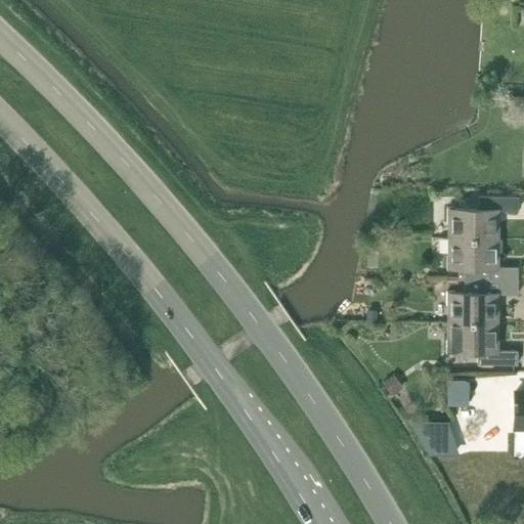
[(497,210),(518,210),(518,197),(478,197),(478,209),(449,209),(448,237),(497,237),(497,210)]
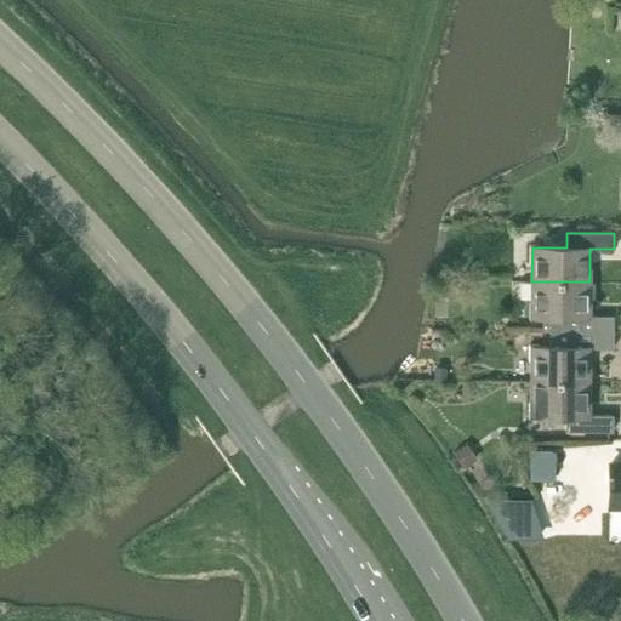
[(551,331),(614,332),(614,315),(590,315),(590,281),(531,281),(531,317),(542,317),(542,331),(551,331)]
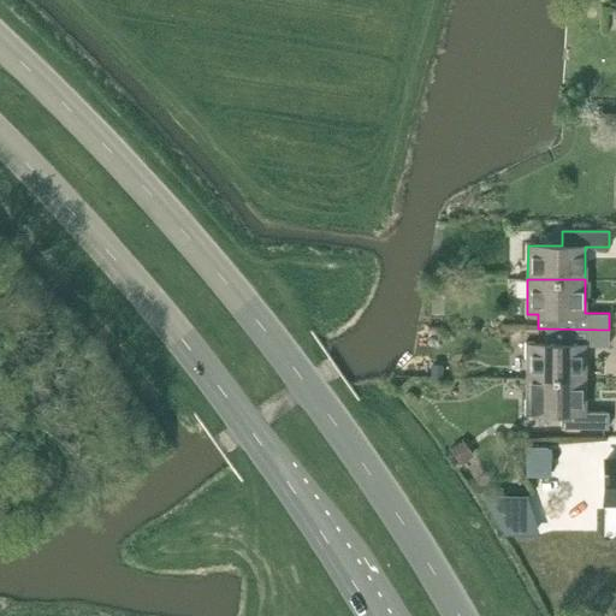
[(609,347),(609,330),(546,329),(546,343),(527,343),(527,378),(585,378),(585,345),(609,347)]
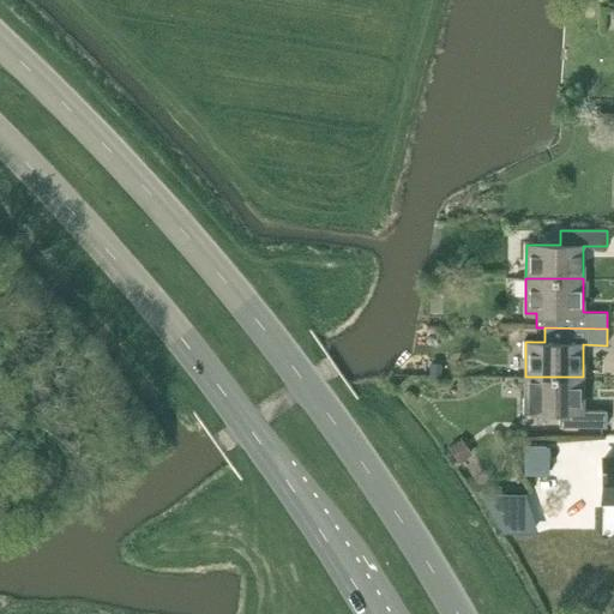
[(431,363),(429,375),(441,375),(443,363),(431,363)]
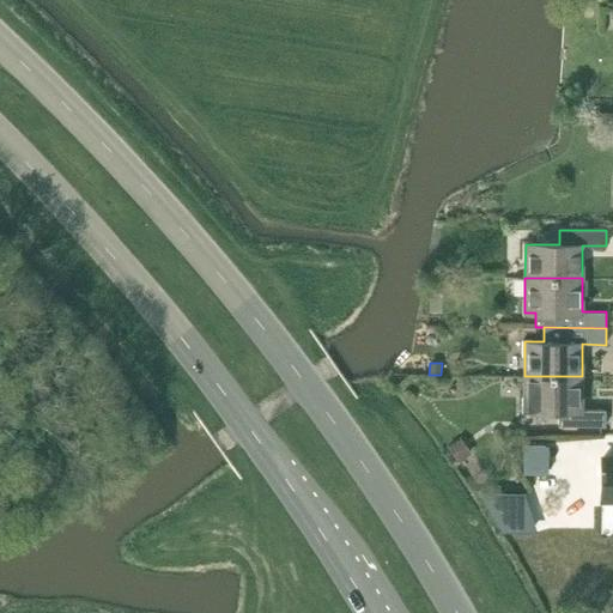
[(558,425),(605,426),(605,410),(582,410),(582,377),(525,376),(525,411),(558,411),(558,425)]
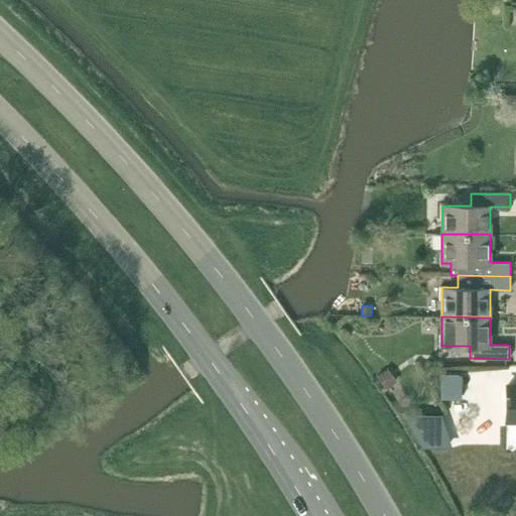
[(387,389),(397,382),(388,369),(378,377),(387,389)]
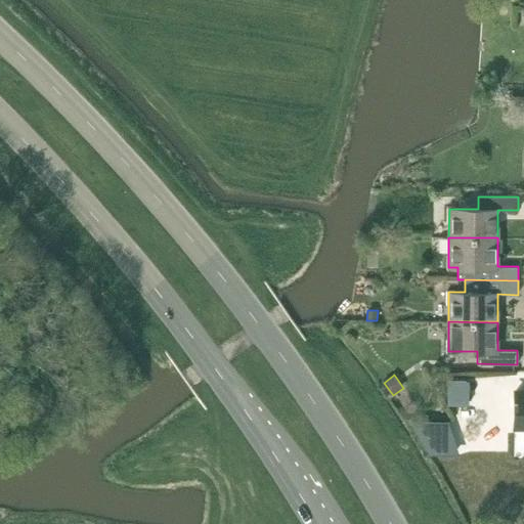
[(515,427),(523,426),(523,391),(516,391),(515,427)]
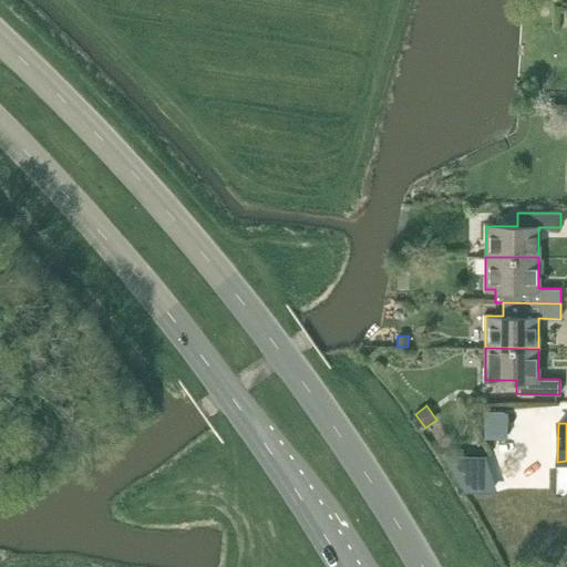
[(480,454),(444,454),(465,491),(492,491),(480,454)]
